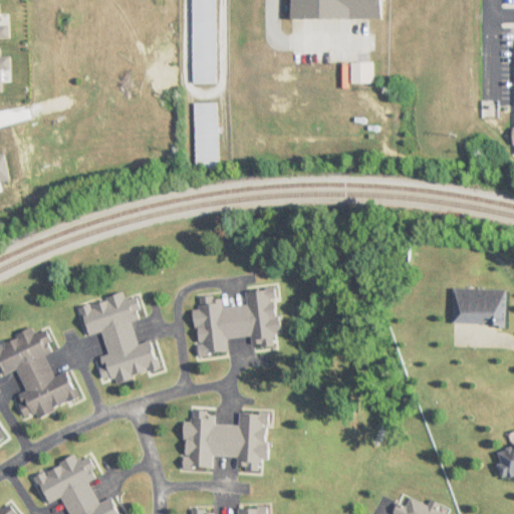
[(219,0),(195,0),(195,83),(219,83),(219,0)]
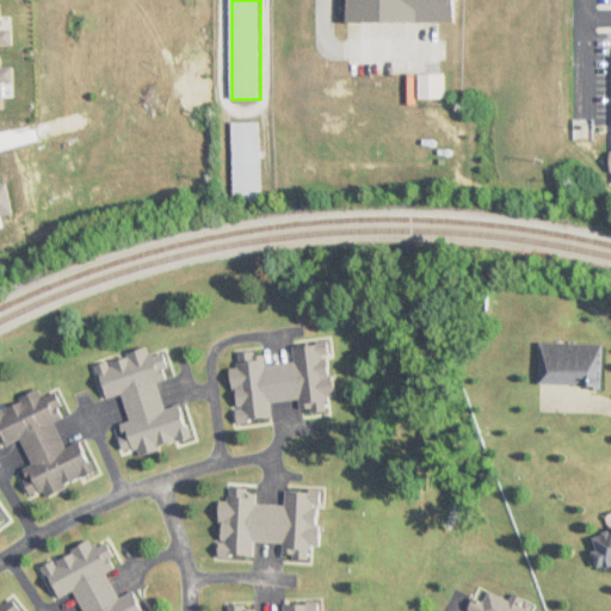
[(260,122),(233,122),(233,201),(260,201),(260,122)]
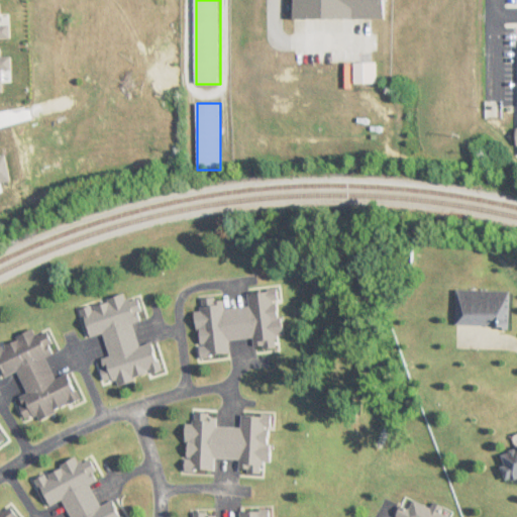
[(201,358),(231,355),(230,340),(255,338),(256,351),(280,349),(279,336),(284,335),(280,290),(248,292),(249,307),(226,309),(225,298),(202,300),(203,309),(197,309),(201,358)]
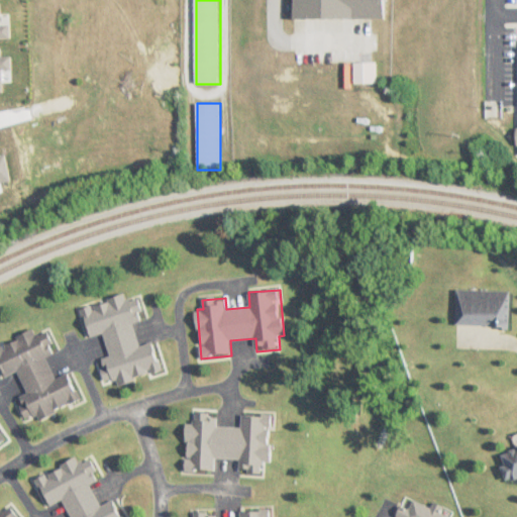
[(509,290),(457,290),(457,326),(509,326),(509,290)]
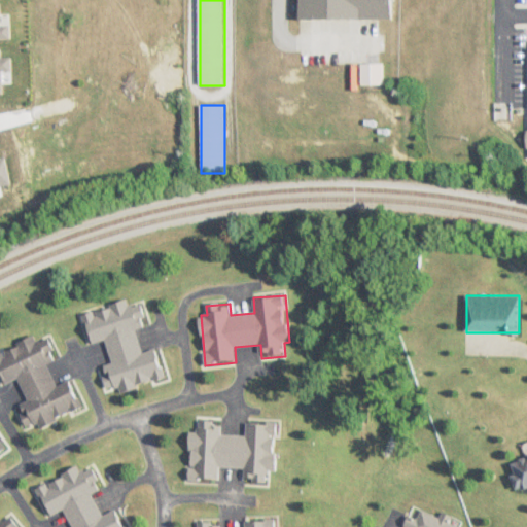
[(167,379),(159,348),(144,352),(138,329),(148,326),(142,303),(130,306),(129,301),(83,313),(92,344),(106,340),(112,363),(102,366),(108,389),(119,386),(120,391),(167,379)]
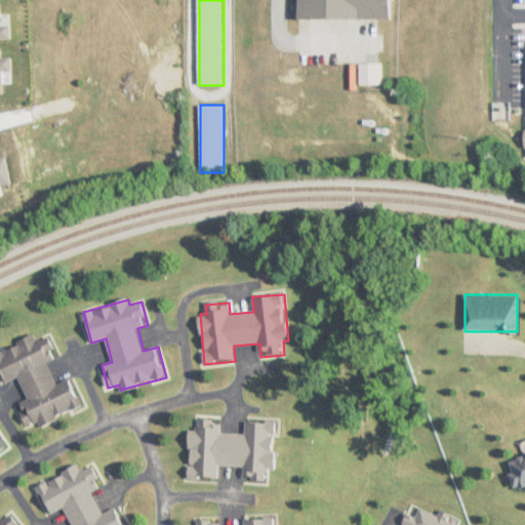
[(84,407),(71,377),(57,384),(47,361),(56,358),(47,336),(38,340),(36,335),(0,351),(0,371),(4,382),(18,376),(29,400),(17,404),(27,427),(40,420),(41,426),(84,407)]
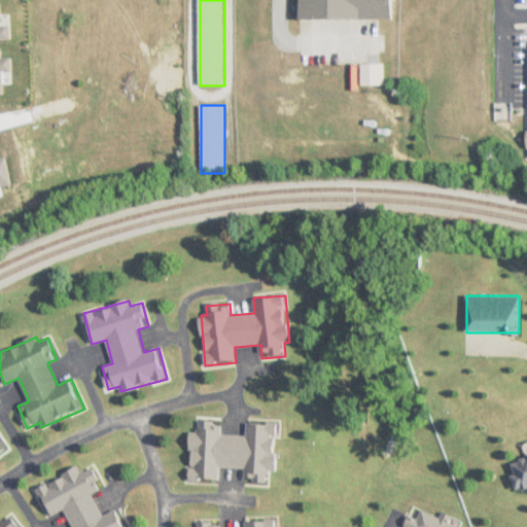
[(248,422),(247,435),(223,435),(223,422),(201,421),(201,430),(191,430),(190,480),(220,481),(220,468),(246,468),(246,482),(269,483),(269,472),(277,472),(278,423),(248,422)]
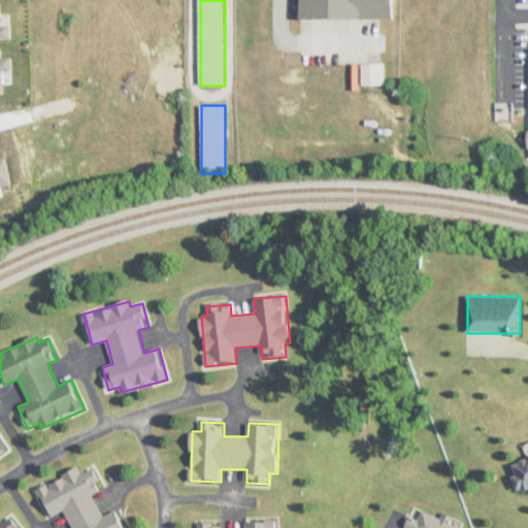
[(125,527),(117,509),(103,517),(93,494),(102,490),(93,470),(85,473),(81,467),(37,489),(52,519),(65,512),(73,527),(125,527)]
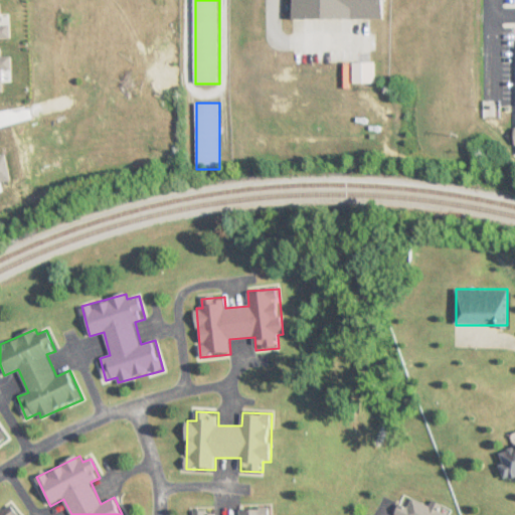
[(450,514),(442,511),(445,505),(433,500),(430,505),(412,497),(407,506),(400,502),(394,514),(396,514),(450,514)]
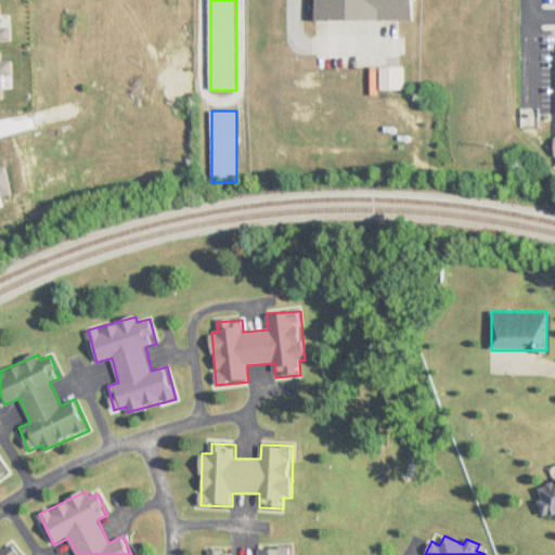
[(0,554),(20,554),(12,543),(4,550),(0,544),(0,554)]
